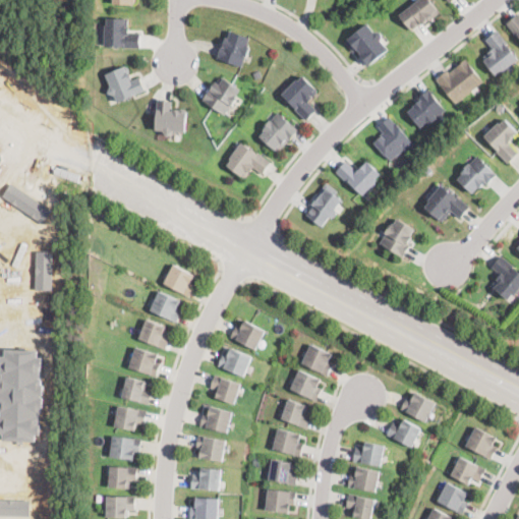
[(426,0),(437,12),(428,19),(426,17),(410,31),(398,15),(416,0),(426,0)]
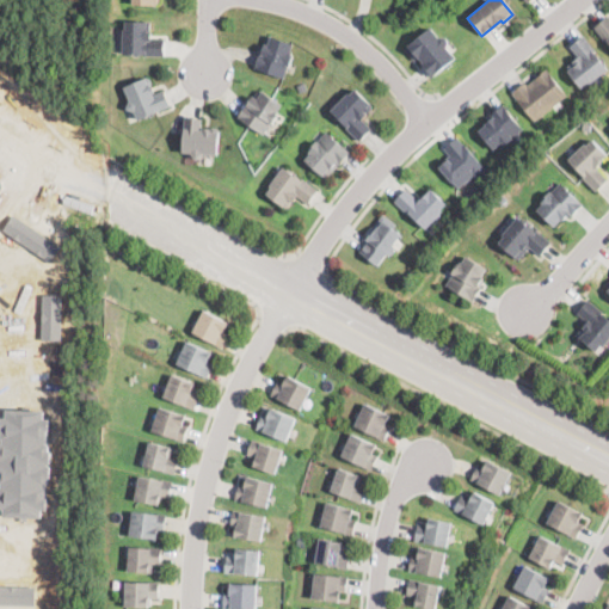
[(608,50),(592,28),(606,17),(608,20),(608,50)]
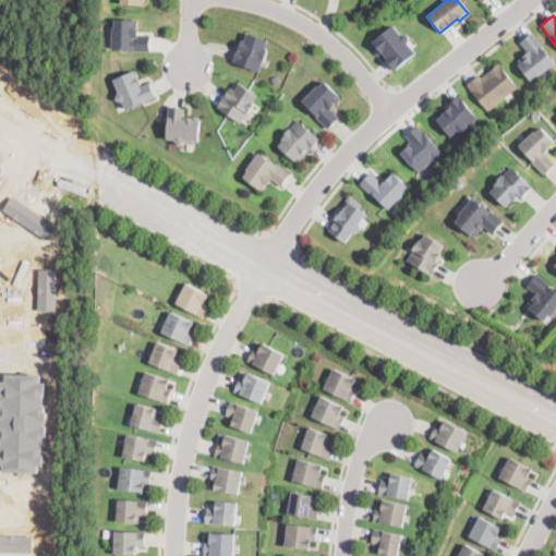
[(135,19),(135,35),(149,35),(148,52),(131,51),(131,49),(111,49),(111,26),(112,26),(112,19),(135,19)]
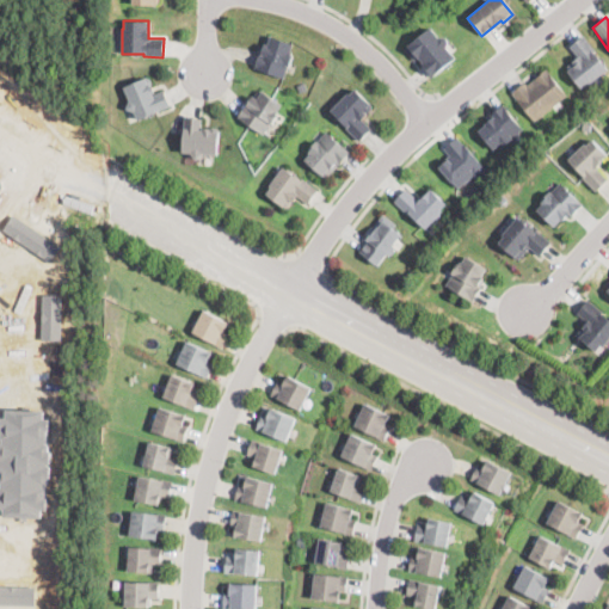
[(428,26),(438,38),(441,37),(444,37),(447,41),(447,44),(444,47),(454,59),(431,77),(417,60),(413,62),(404,49),(407,47),(405,44),(428,26)]
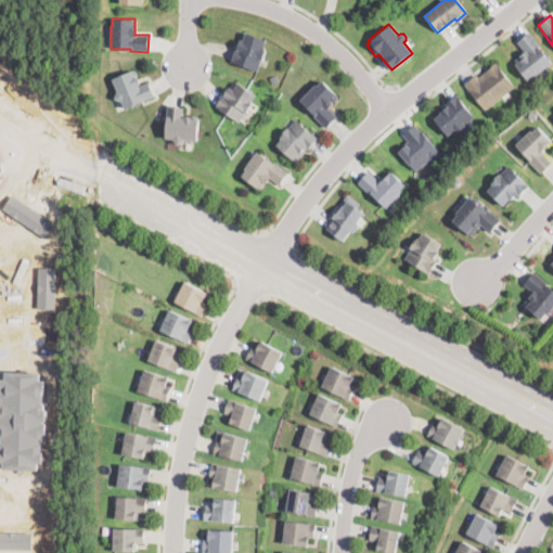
[(266,40),(262,48),(266,49),(256,73),(227,60),(231,51),(232,52),(238,39),(241,40),(244,31),(266,40)]
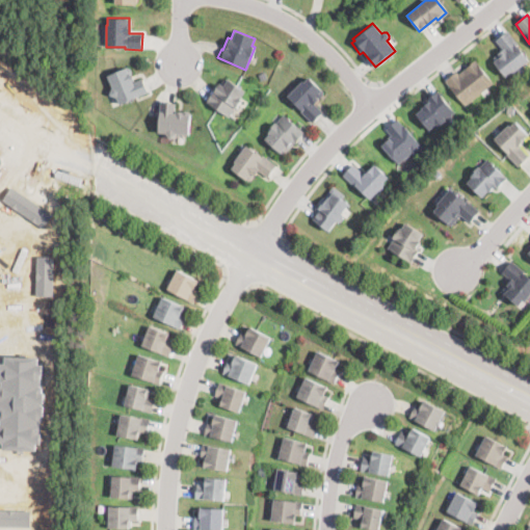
[(511,73),(509,72),(504,76),(492,61),(499,56),(496,54),(501,50),(493,40),(505,30),(528,60),(511,73)]
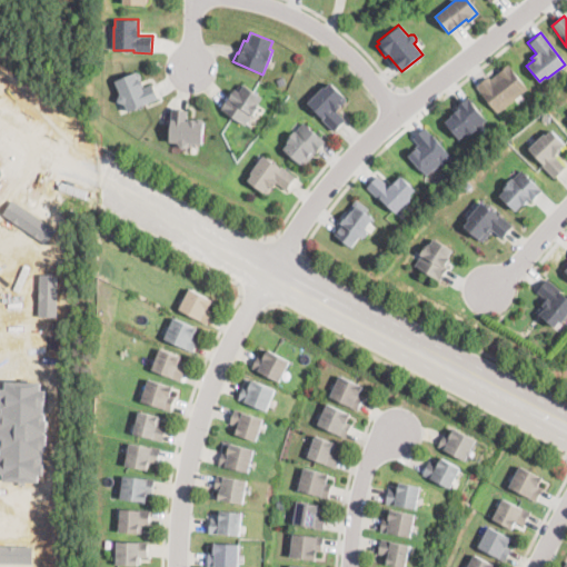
[(506,67),(526,91),(496,116),(474,89),(486,79),(488,81),(506,67)]
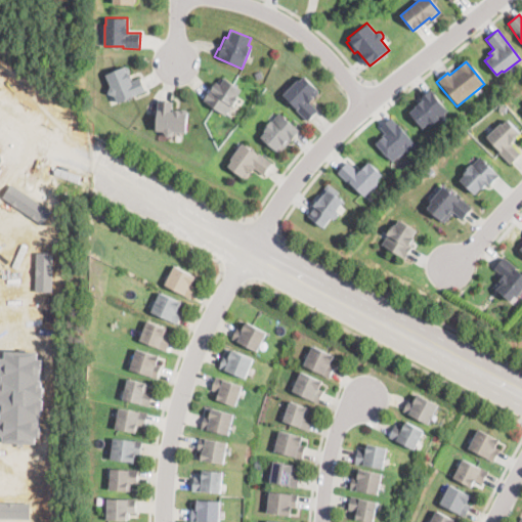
[(128,81),(137,76),(144,91),(134,96),(132,94),(116,101),(115,97),(106,93),(110,86),(103,75),(125,66),(129,74),(126,75),(128,81)]
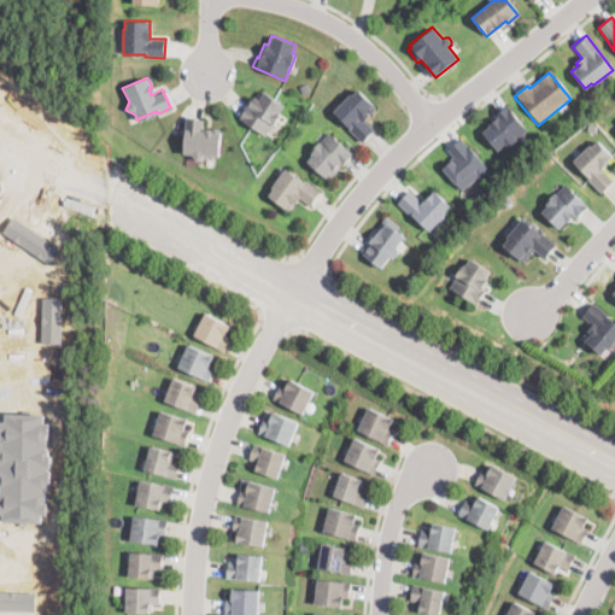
[(309,92),(300,94),(298,87),(306,85),(309,92)]
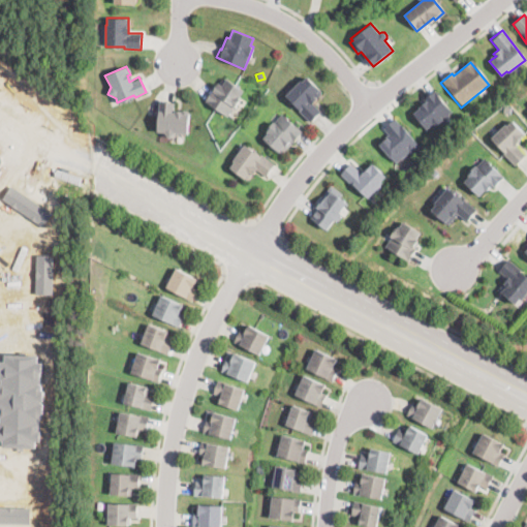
[(304,79),(319,93),(310,102),(321,112),(312,122),(284,96),(300,80),(301,82),(304,79)]
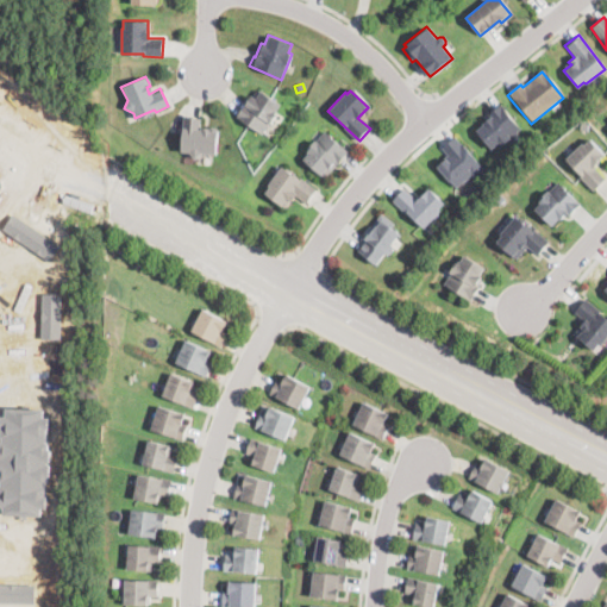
[(260,94),(280,107),(274,114),(276,116),(266,133),(263,132),(261,136),(235,119),(249,98),(255,101),(260,94)]
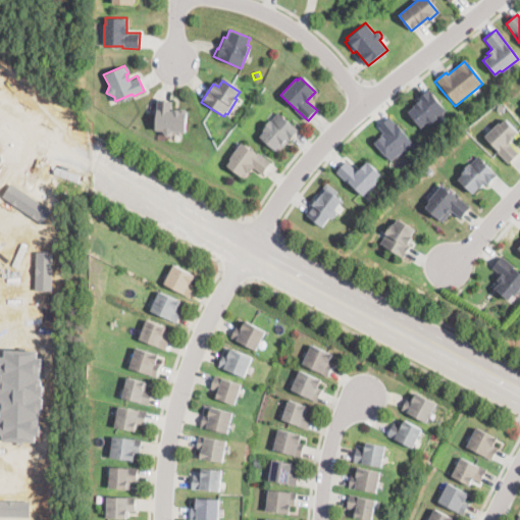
[(435,121),(428,126),(427,125),(426,126),(425,125),(419,130),(407,113),(412,108),(412,107),(418,102),(416,100),(428,91),(445,114),(435,121)]
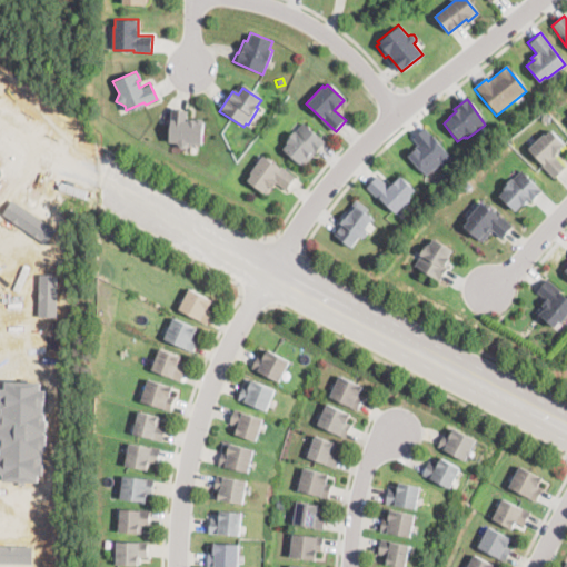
[(201,119),(199,145),(187,143),(180,148),(177,142),(167,141),(169,118),(170,119),(171,109),(186,110),(185,118),(201,119)]
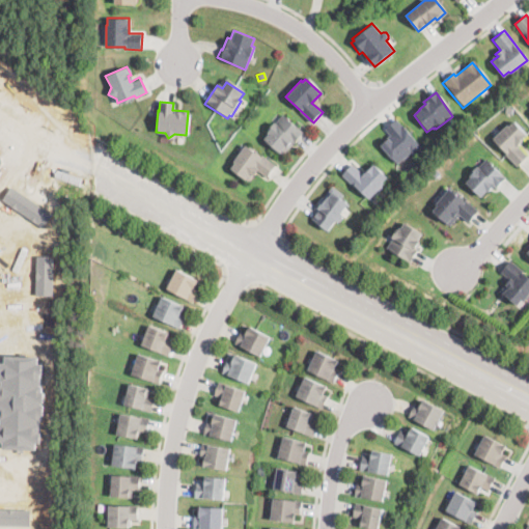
[(294,144),(293,146),(291,145),(281,158),(262,141),(267,136),(266,135),(281,116),(302,134),(294,144)]
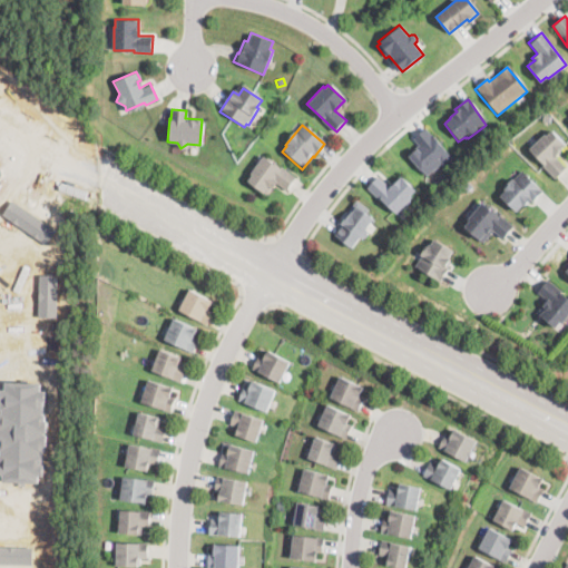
[(423,130),(430,137),(430,136),(451,159),(441,168),(440,167),(436,172),(434,170),(426,178),(407,157),(417,147),(411,140),(423,130)]
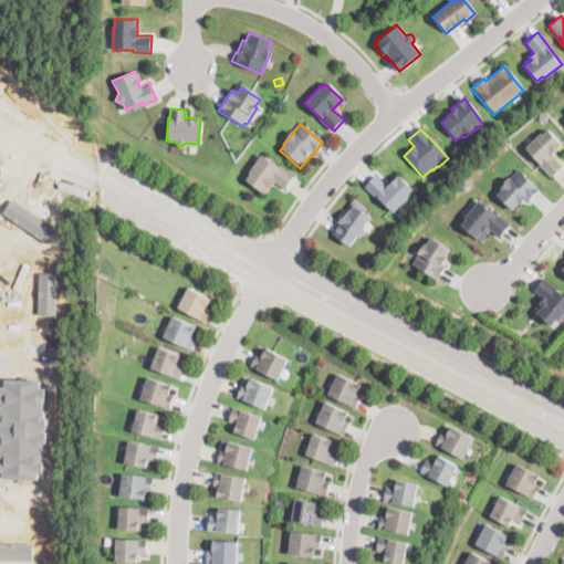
[(546,129),(561,144),(550,155),(561,166),(550,177),(538,165),(539,163),(530,155),(528,153),(528,152),(524,148),(540,133),(542,135),(546,129)]
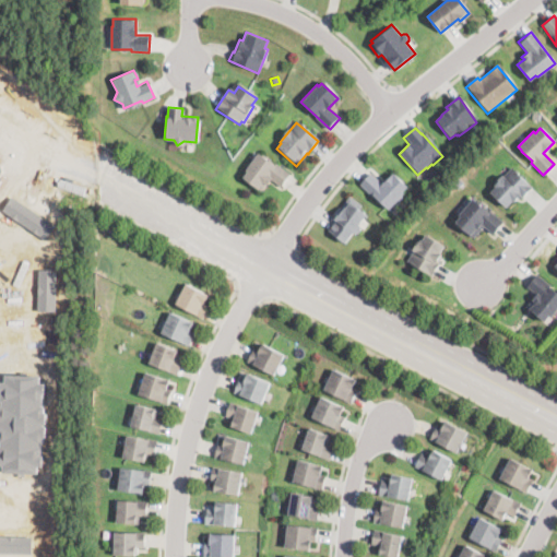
[(257,155),(273,167),(275,165),(292,177),(282,190),(270,180),(260,193),(241,179),(246,174),(245,173),(257,155)]
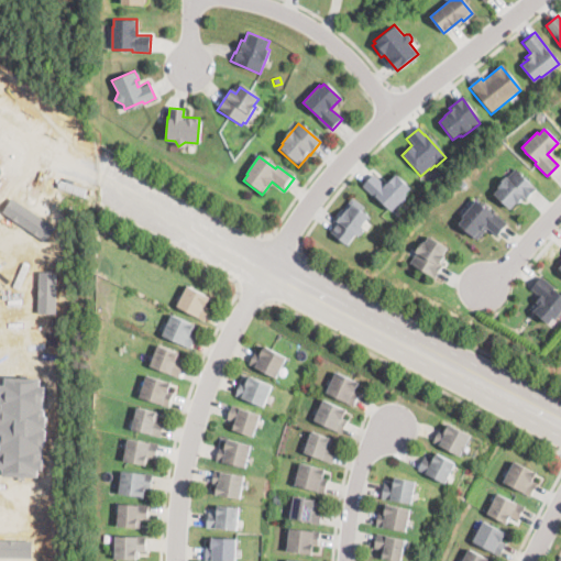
[(515,168),(536,189),(525,200),(521,197),(508,210),(493,194),(497,188),(495,186),(505,177),(506,178),(515,168)]
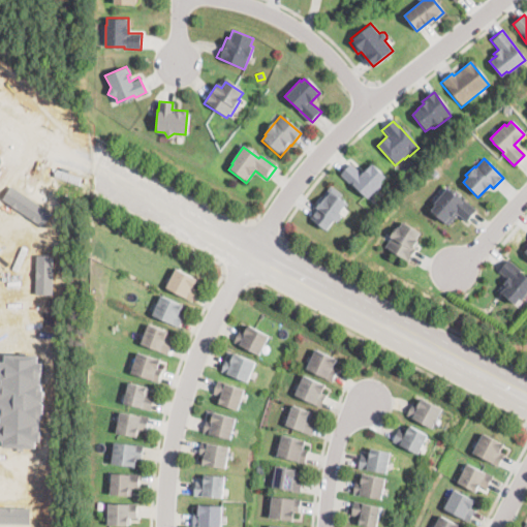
[(349,165),(361,176),(370,165),(383,179),(379,184),(380,185),(367,200),(352,187),(352,188),(339,176),(349,165)]
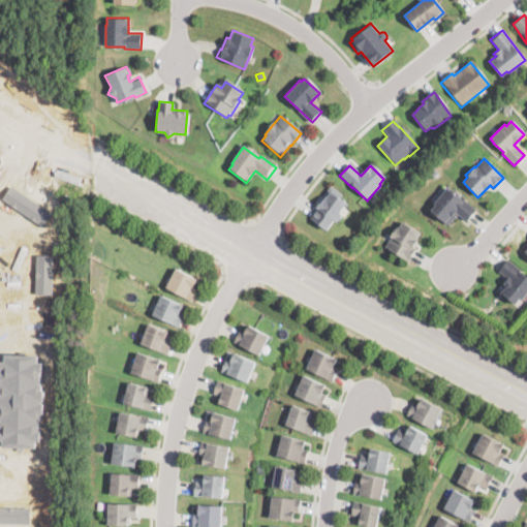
[(437,174),(432,178),(427,173),(431,168),(437,174)]
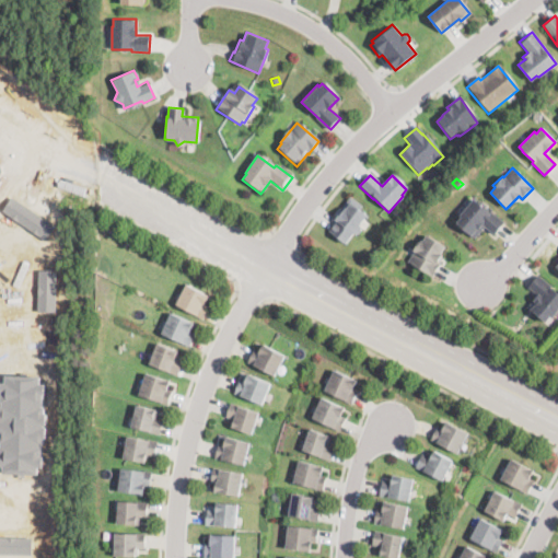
[(360,232),(357,235),(356,235),(355,236),(352,235),(345,245),(327,233),(335,222),(333,220),(349,198),(361,207),(358,210),(367,217),(358,228),(361,229),(359,231),(360,232)]
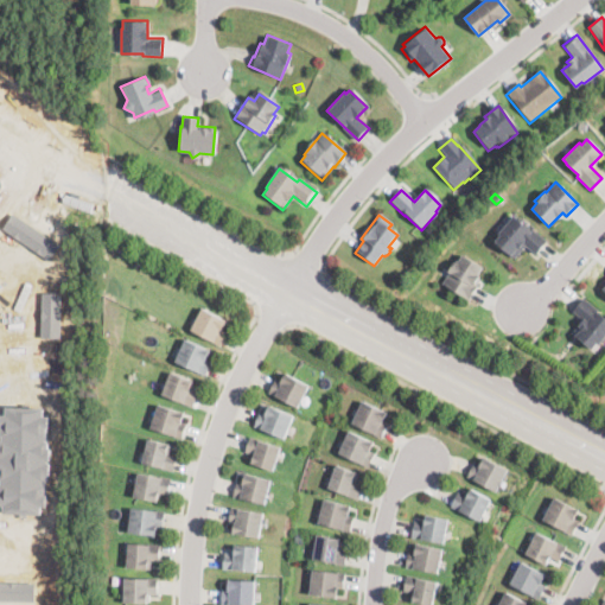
[(535,254),(524,246),(513,259),(492,241),(515,215),(546,242),(535,254)]
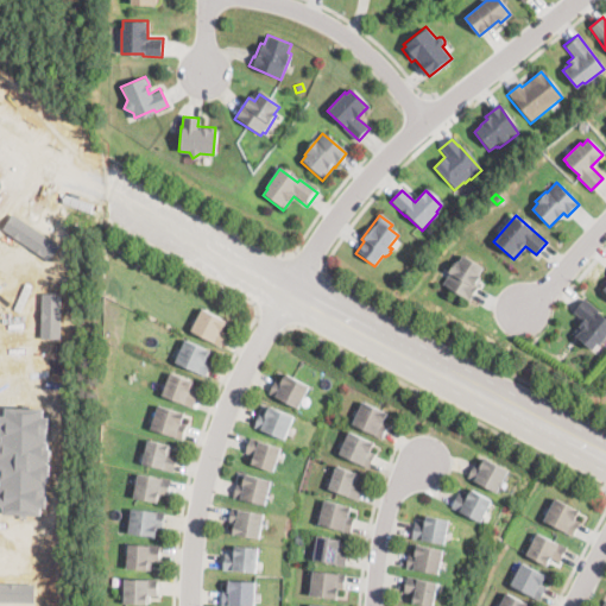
[(462,254),(483,267),(475,278),(480,282),(467,301),(442,284),(449,273),(447,272),(455,260),(458,260),(462,254)]
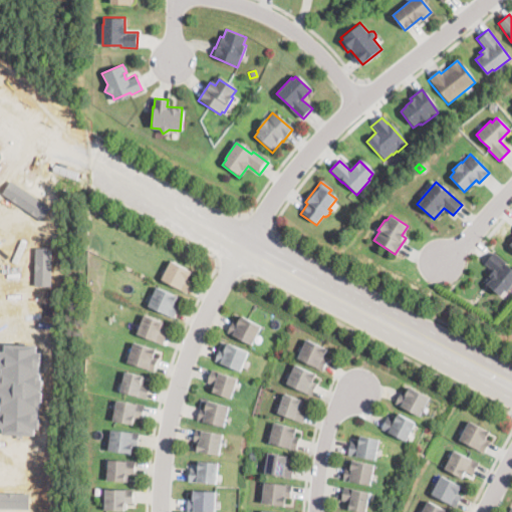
[(511,283),(505,292),(504,291),(500,296),(486,285),(491,279),(487,276),(490,273),(481,265),(492,252),(506,263),(504,264),(511,270),(511,283)]
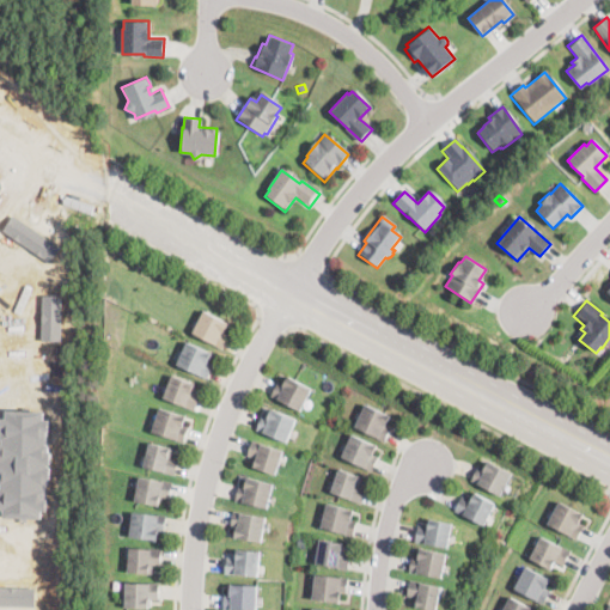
[(221,347),(191,333),(202,311),(225,323),(221,331),(227,334),(221,347)]
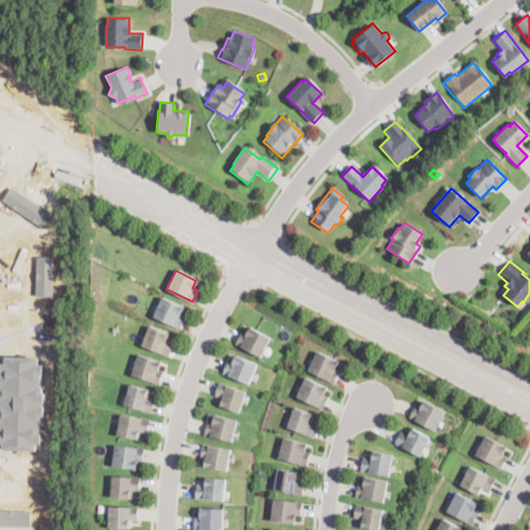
[(178,328),(153,317),(161,297),(182,307),(179,314),(184,316),(178,328)]
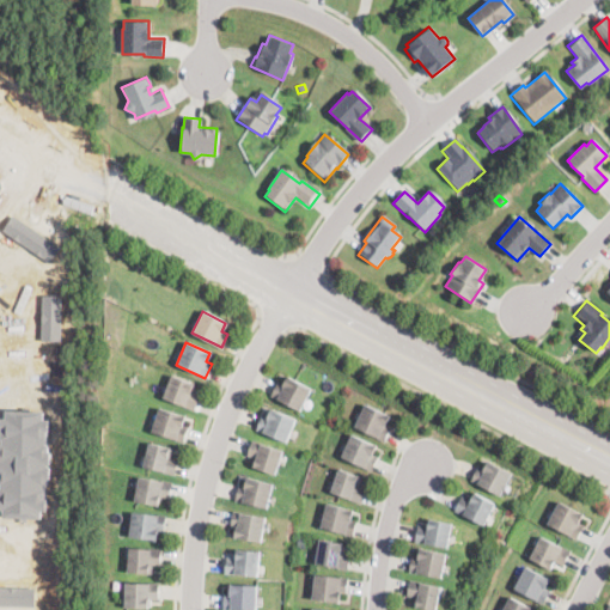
[(191,410),(162,398),(171,374),(195,385),(191,394),(197,396),(191,410)]
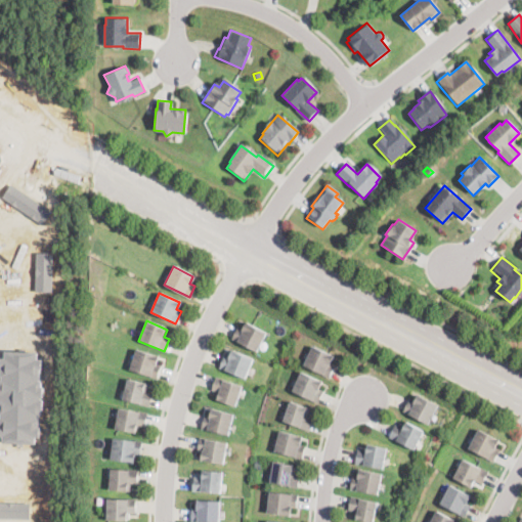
[(266,334),(256,352),(230,338),(235,329),(238,331),(244,321),(266,334)]
